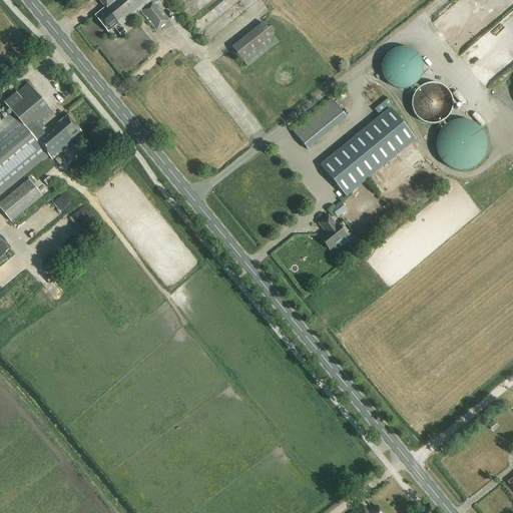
[(122,29),(121,27),(140,12),(145,19),(155,31),(168,21),(155,4),(160,0),(97,0),(104,9),(95,16),(108,32),(114,28),(117,33),(116,33),(119,38),(125,34),(121,29),(122,29)]
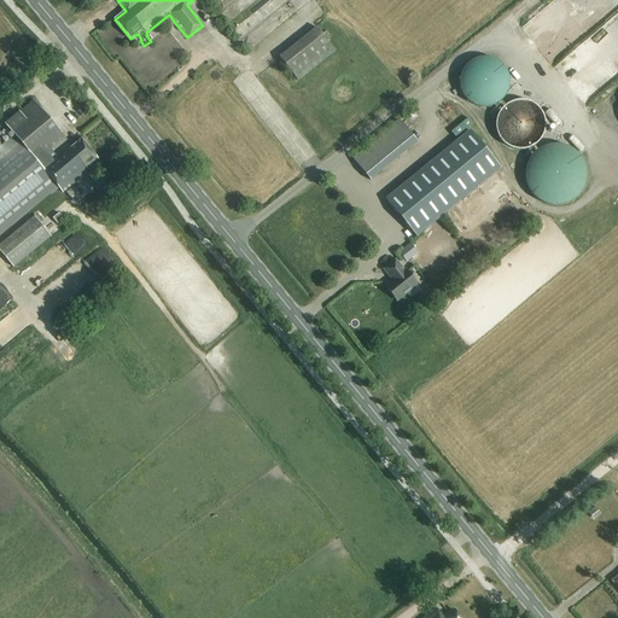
[(280,59),(297,82),(336,52),(318,29),(280,59)]
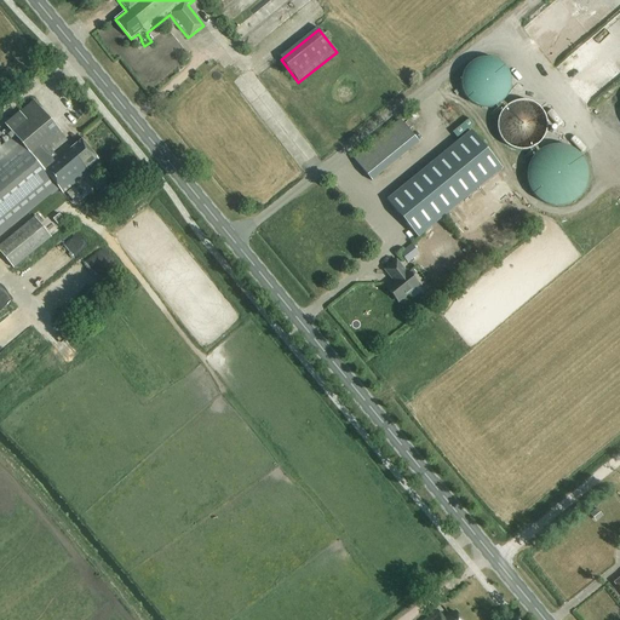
[(471,105),(515,104),(515,61),(471,61),(471,105)]
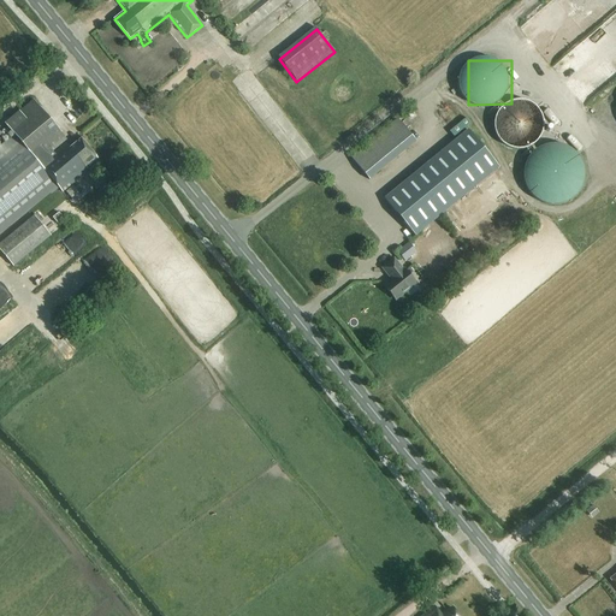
[(516,96),(498,136),(537,153),(555,113),(516,96)]
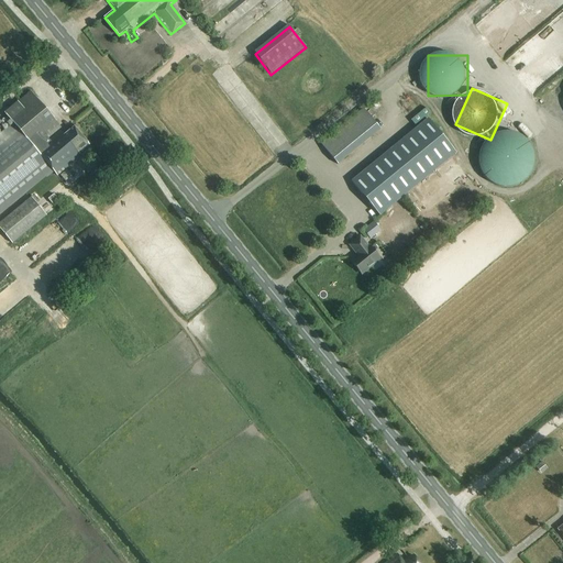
[(31,91),(11,108),(13,110),(7,117),(13,124),(0,135),(0,212),(46,175),(47,176),(53,172),(56,176),(80,156),(79,154),(89,146),(74,128),(64,136),(61,132),(47,143),(46,141),(61,129),(31,91)]
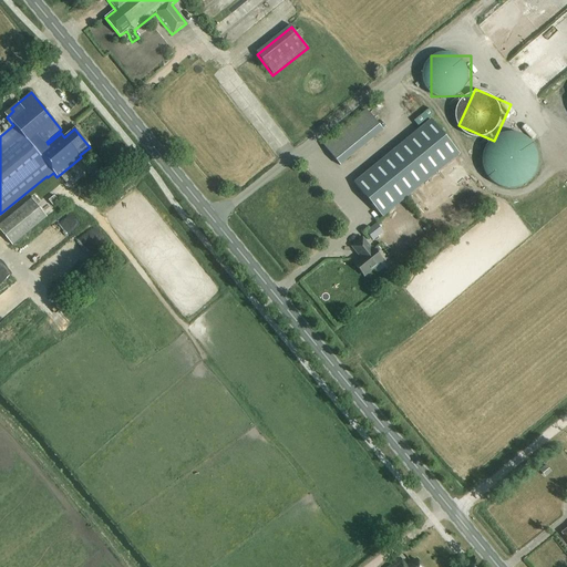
[(433,114),(429,109),(413,122),(418,126),(433,114)]
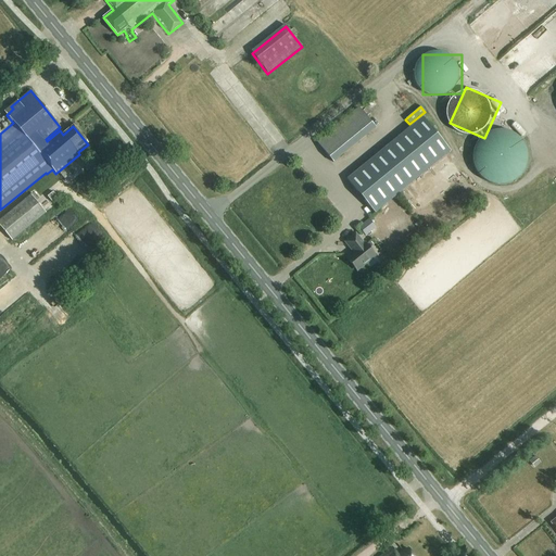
[(333,163),(376,128),(358,108),(316,142),(333,163)]
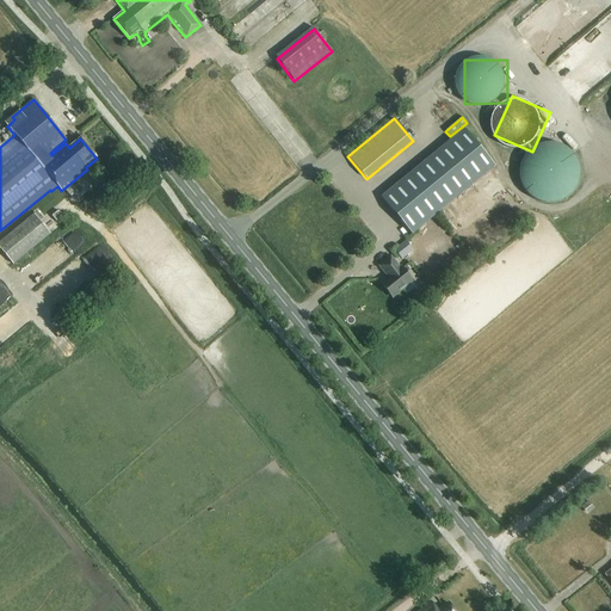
[(489,171),(495,166),(464,129),(381,197),(412,234),(485,174),(489,171)]
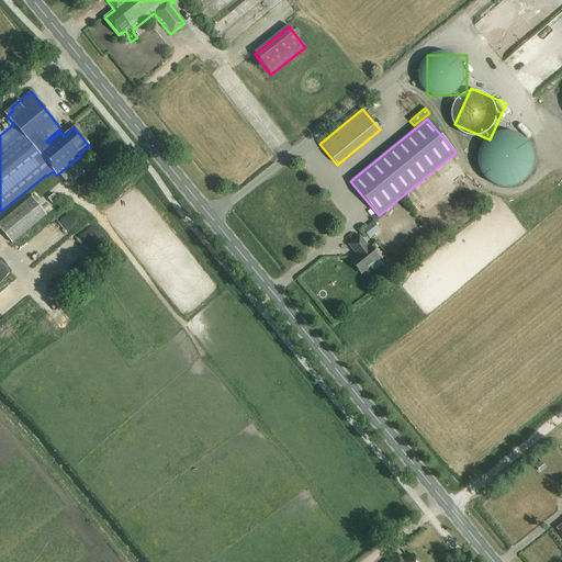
[(539,152),(526,133),(507,131),(504,132),(492,141),(487,142),(485,163),(487,170),(497,184),(517,186),(525,183),(538,175),(540,154),(539,152)]
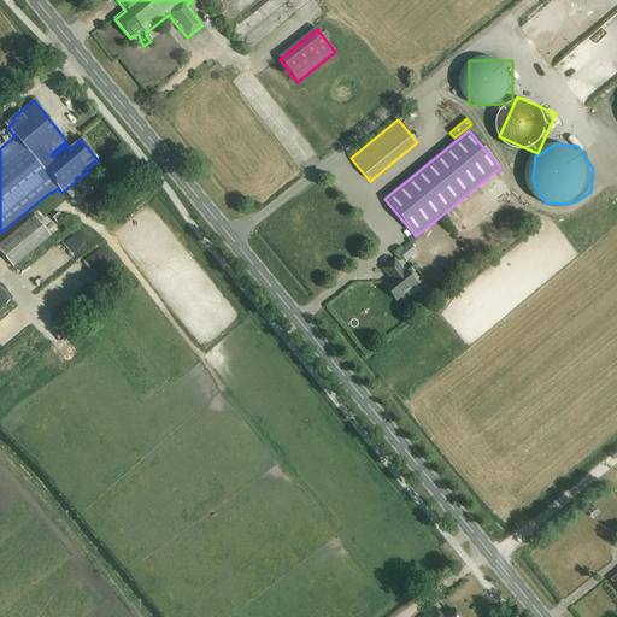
[(500,181),(494,172),(489,176),(495,184),(500,181)]
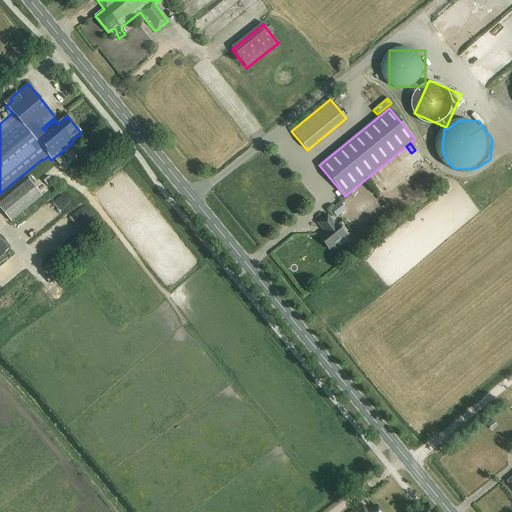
[(53,182),(49,177),(43,182),(47,187),(53,182)]
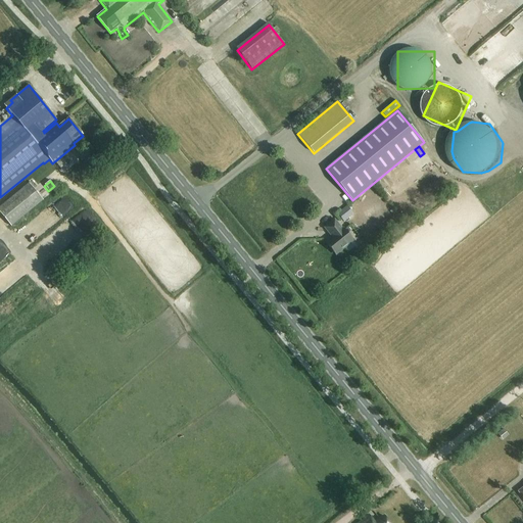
[(43,201),(29,184),(0,207),(0,214),(10,227),(43,201)]
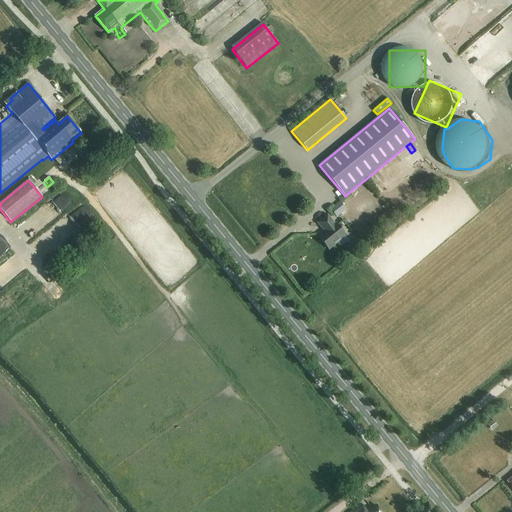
[(340,202),(330,210),(336,218),(346,210),(340,202)]
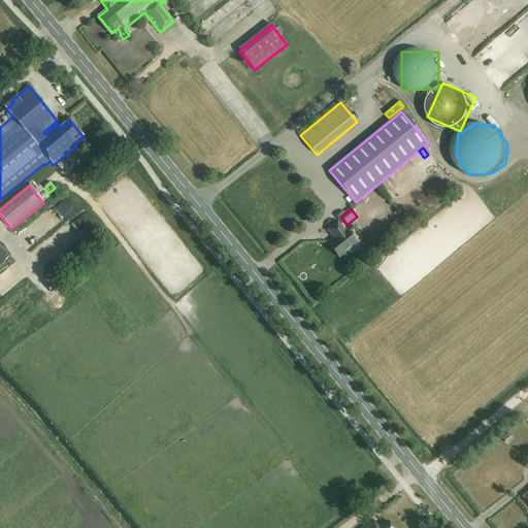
[(339,257),(356,243),(347,231),(345,232),(337,223),(328,230),(336,240),(329,245),(339,257)]
